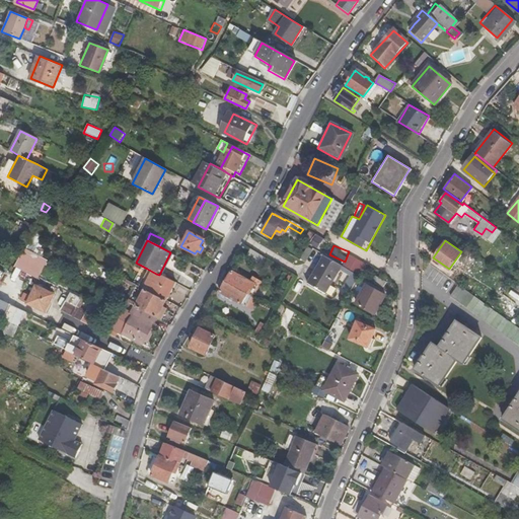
[(25,273),(36,253),(26,248),(13,267),(25,273)]
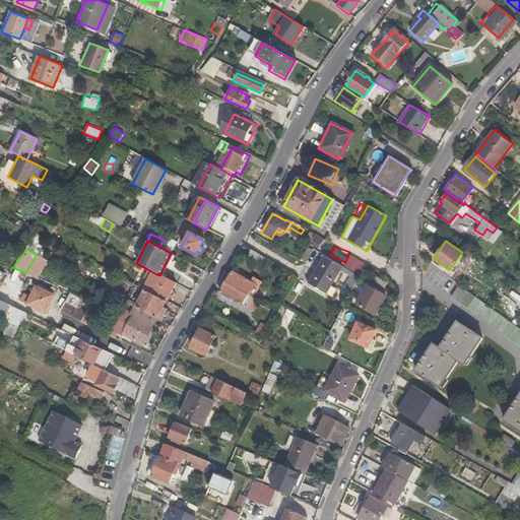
[(313,252),(309,249),(304,258),(308,261),(313,252)]
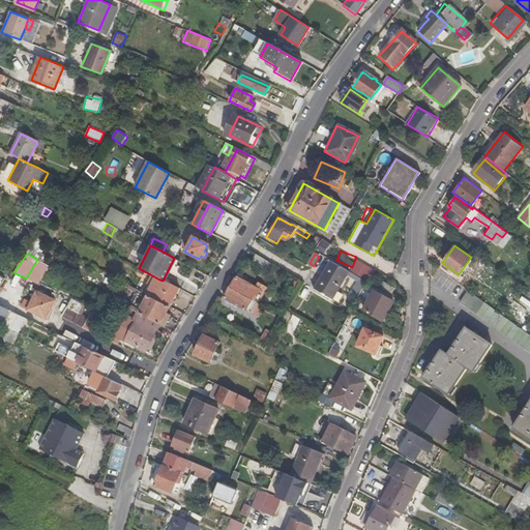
[(356,260),(350,272),(366,280),(372,267),(356,260)]
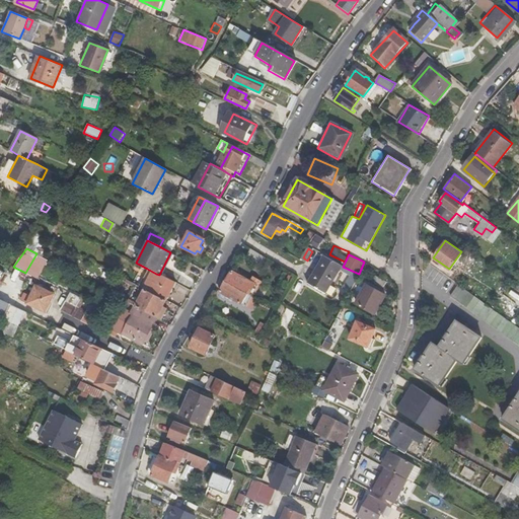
[(325,293),(342,266),(324,255),(308,283),(325,293)]
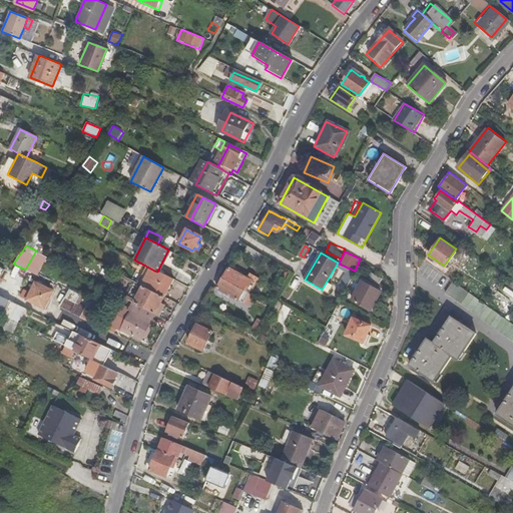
[(152,275),(154,271),(145,266),(142,270),(152,275)]
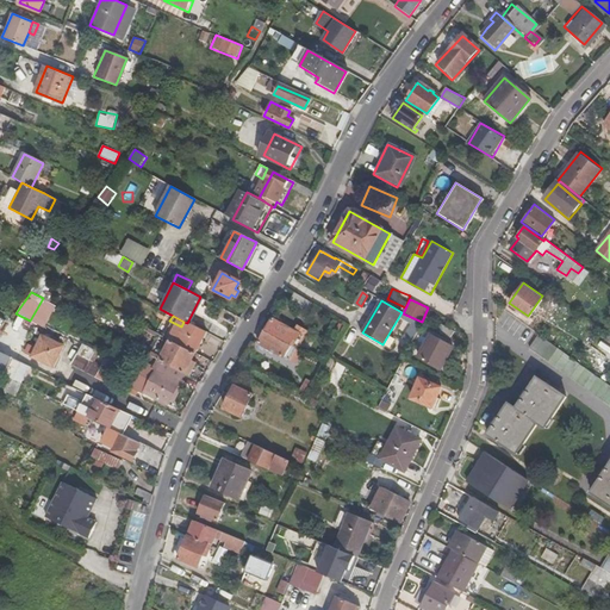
[(272,318),(265,330),(294,348),(303,335),(272,318)]
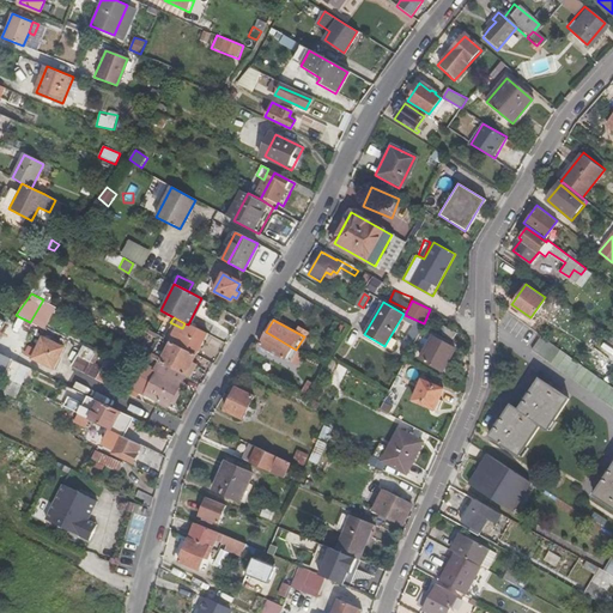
[(195,354),(206,334),(188,325),(177,345),(195,354)]
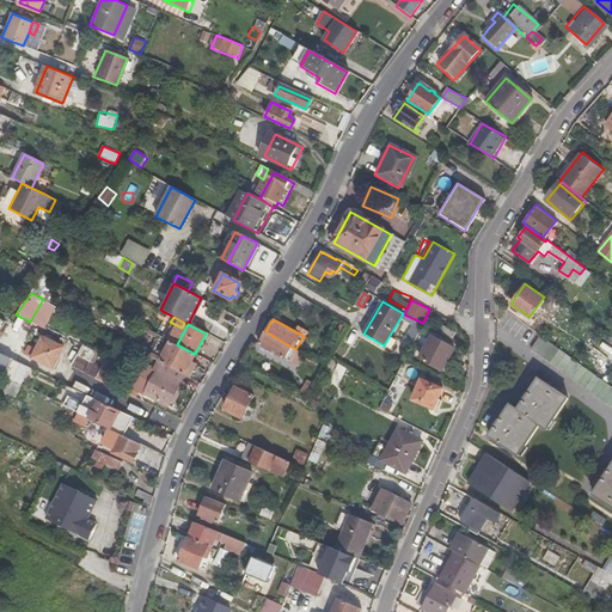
[(445,328),(441,334),(451,340),(454,334),(445,328)]
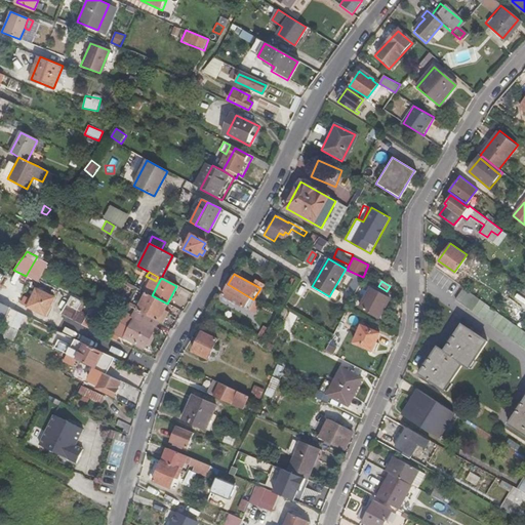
[(247,311),(253,299),(228,284),(220,295),(247,311)]
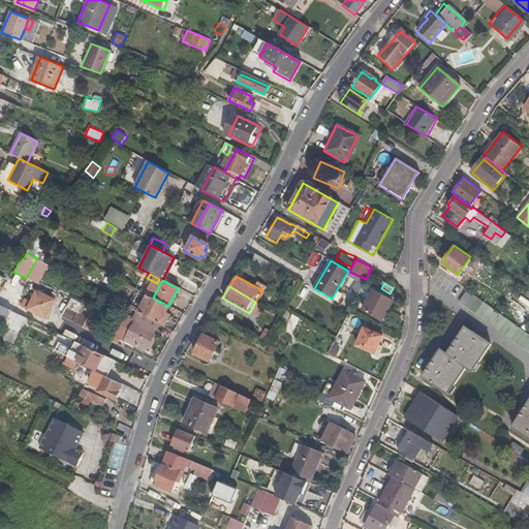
[(168,306),(153,298),(136,289),(127,307),(137,312),(159,323),(163,327),(169,314),(165,312),(168,306)]
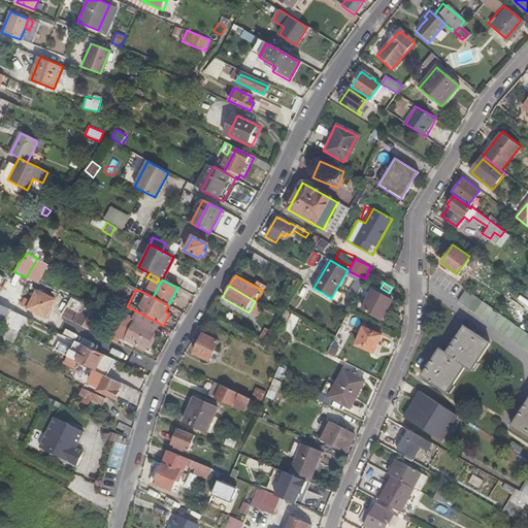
[(35,291),(26,309),(44,318),(54,299),(35,291)]
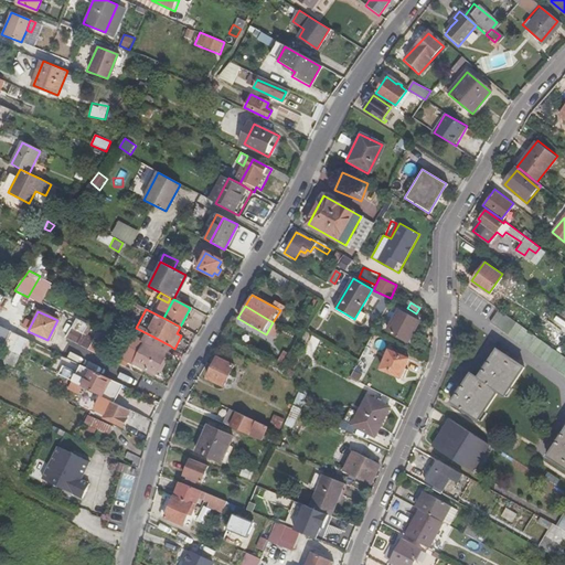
[(398,312),(387,332),(407,343),(418,323),(398,312)]
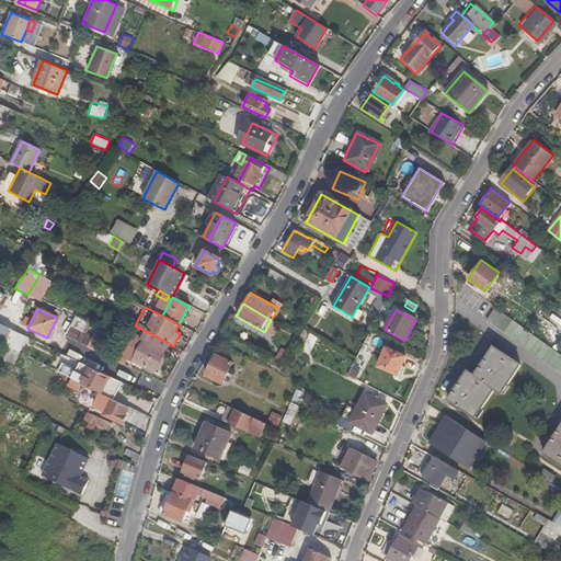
[(497,328),(560,371),(560,353),(506,316),(497,328)]
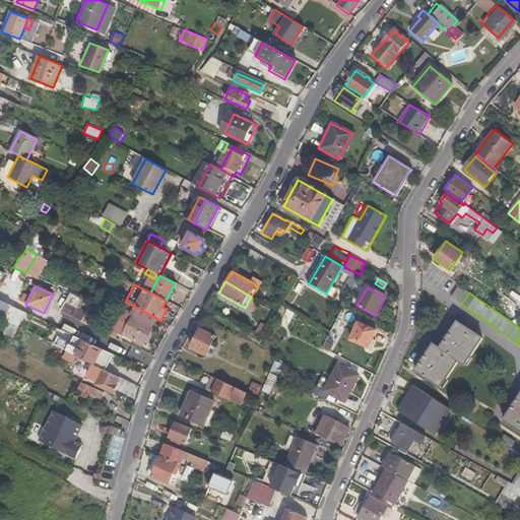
[(60,311),(89,326),(92,320),(83,316),(84,313),(74,308),(78,300),(68,294),(60,311)]
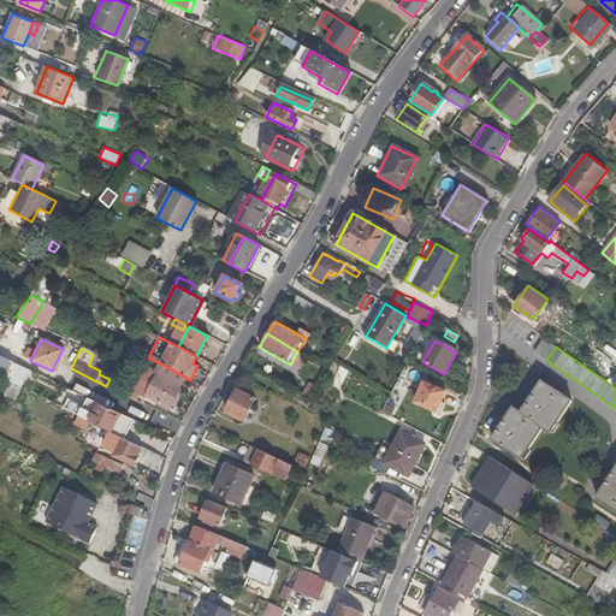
[(16,363),(0,355),(0,375),(6,379),(16,363)]
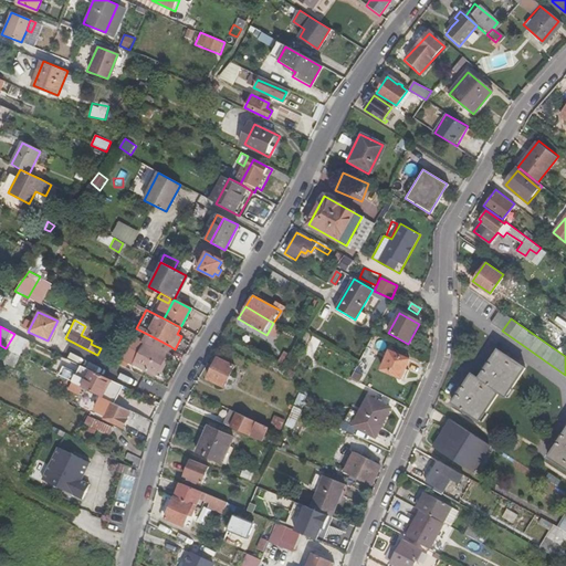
[(156,375),(170,346),(147,334),(143,342),(135,338),(125,358),(135,363),(134,364),(156,375)]
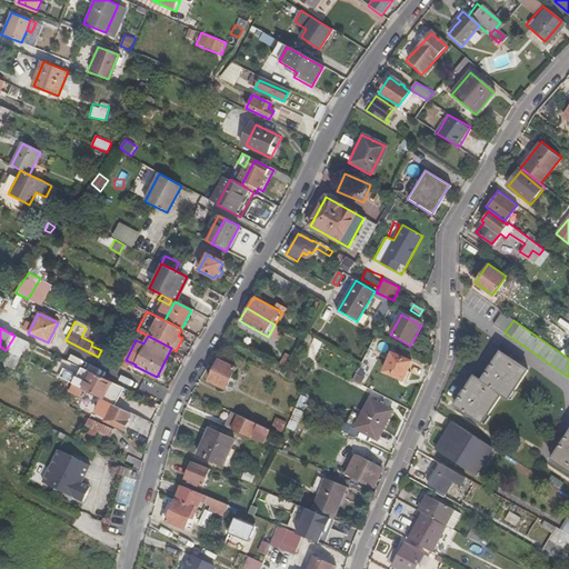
[(390,353),(382,371),(401,380),(409,362),(390,353)]
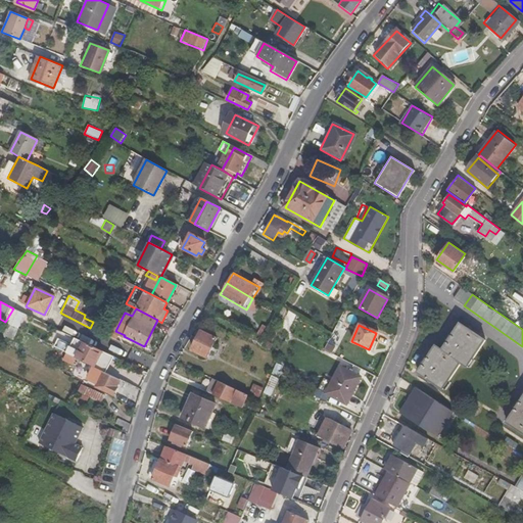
[(432,363),(428,368),(423,376),(442,388),(460,362),(466,366),(485,338),(466,326),(447,353),(441,349),(432,363)]
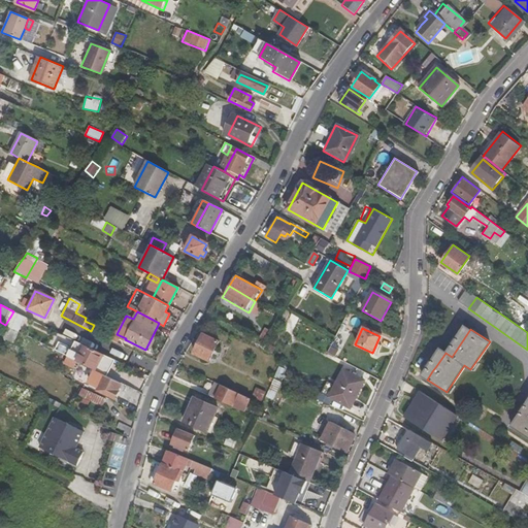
[(201,335),(193,354),(208,361),(218,343),(201,335)]
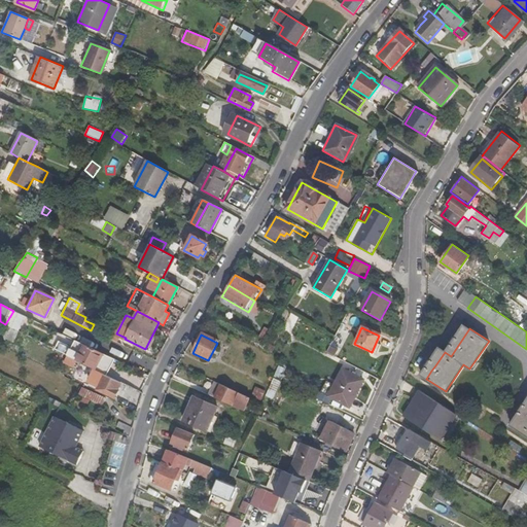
[(94,371),(102,354),(83,345),(75,361),(94,371)]
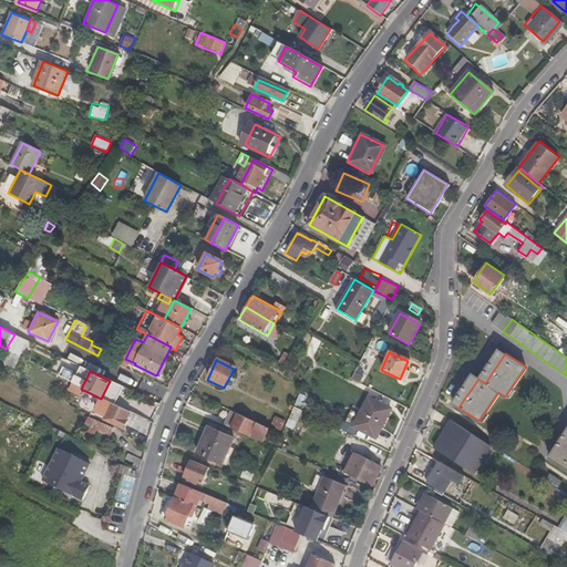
[(353,371),(350,378),(358,382),(361,375),(353,371)]
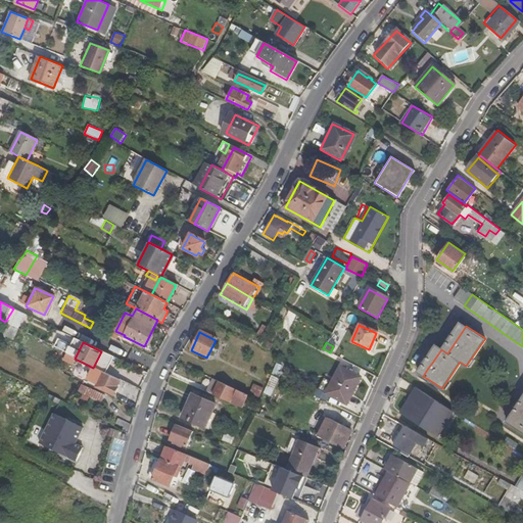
[(115,347),(111,354),(125,361),(128,353),(115,347)]
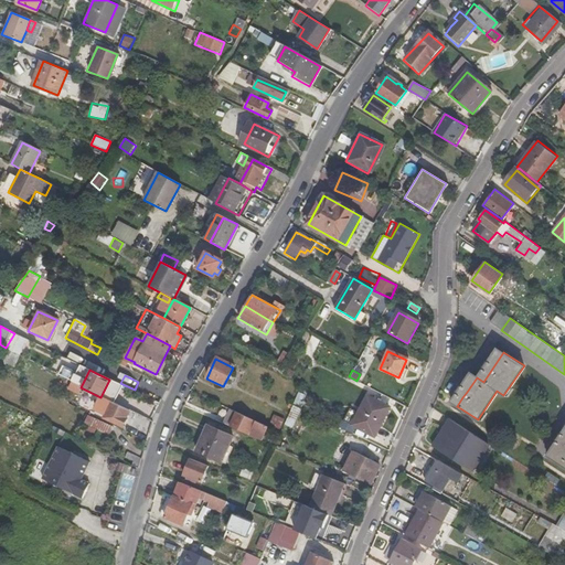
[(365,395),(350,423),(372,435),(387,407),(365,395)]
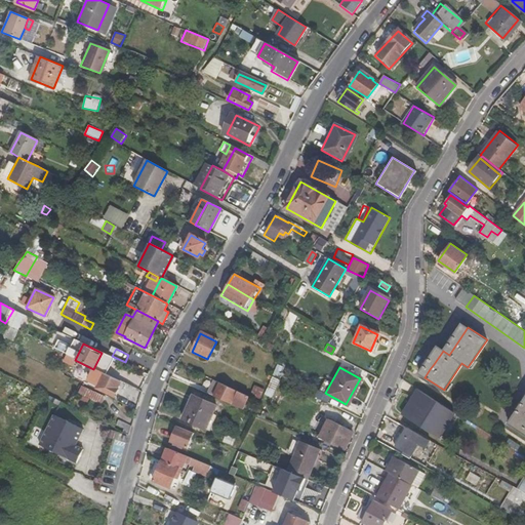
[(115,388),(118,380),(103,373),(95,388),(113,396),(117,389),(115,388)]
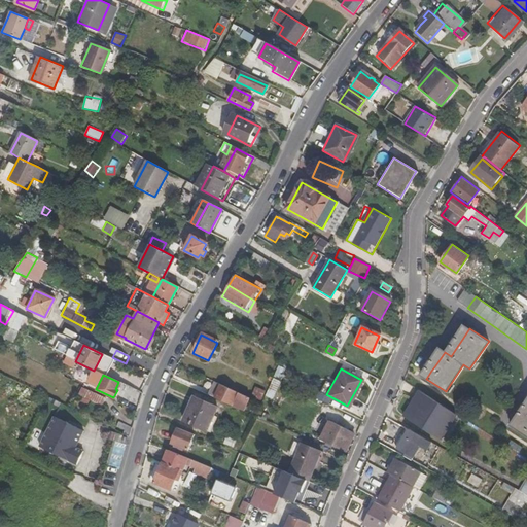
[(126,377),(123,384),(135,390),(138,383),(126,377)]
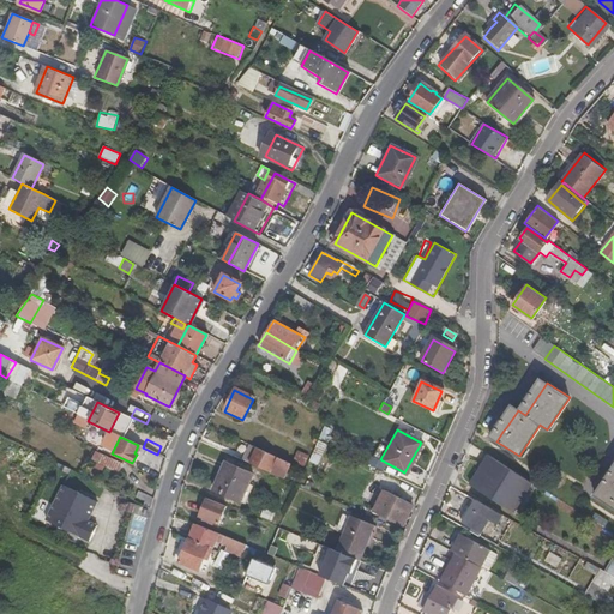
[(319,464),(325,444),(318,441),(311,462),(319,464)]
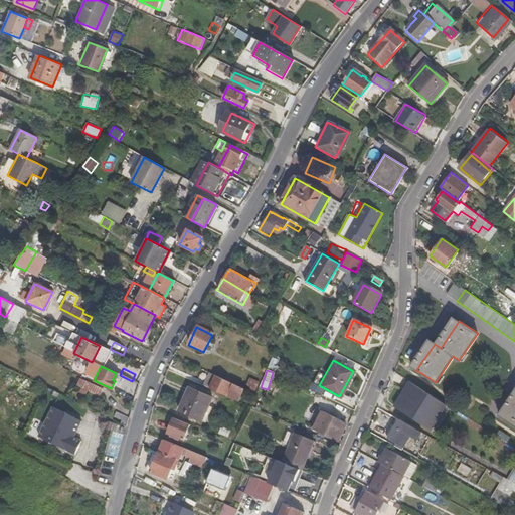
[(236,401),(242,388),(214,376),(208,388),(236,401)]
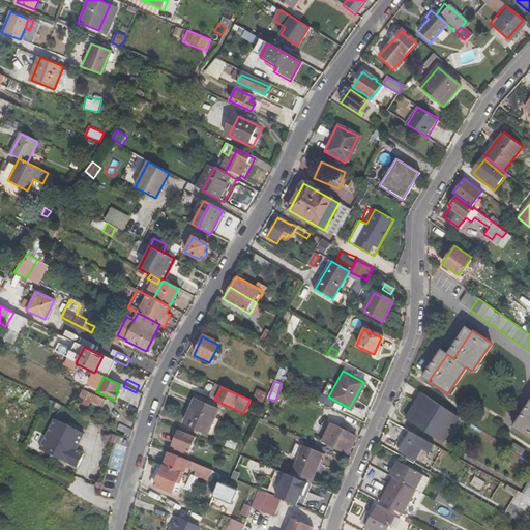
[(101,406),(105,399),(81,388),(78,395),(101,406)]
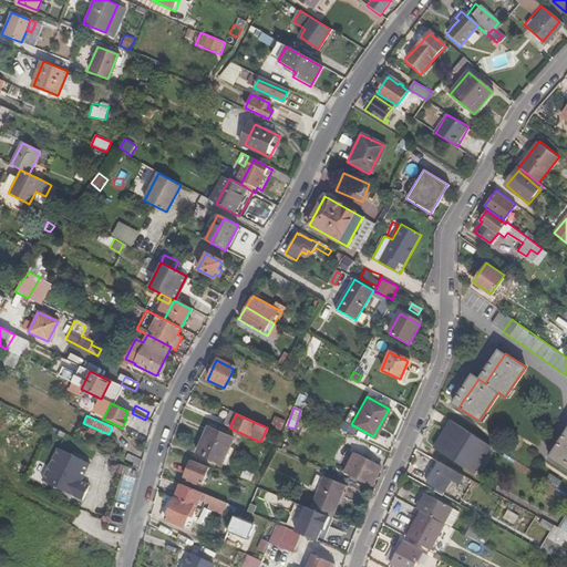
[(276,415),(270,426),(281,431),(286,421),(276,415)]
